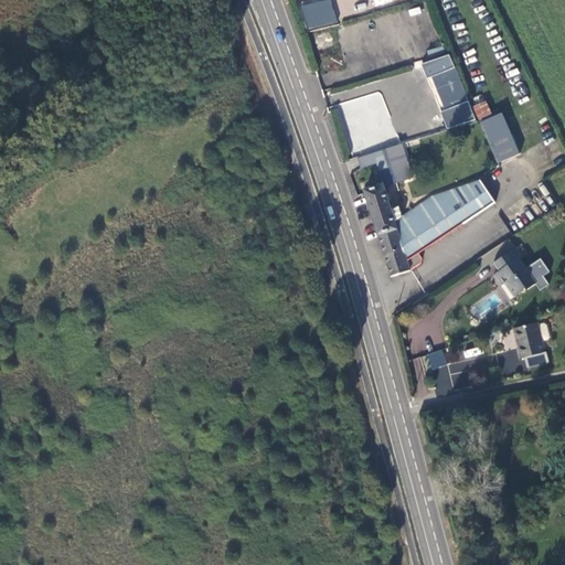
[(331,0),(322,0),(301,6),(307,31),(338,23),(331,0)]
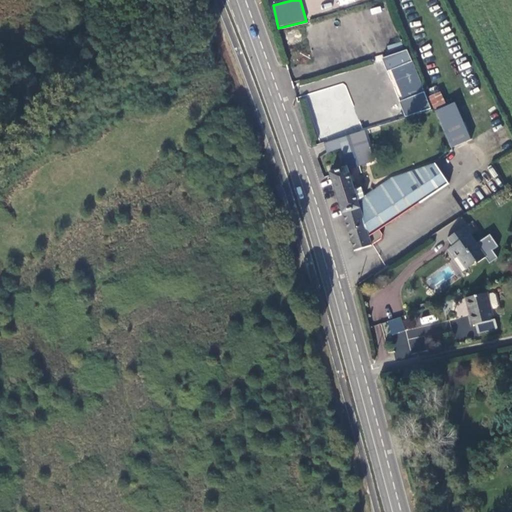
[(426,92),(413,61),(390,70),(403,101),(426,92)]
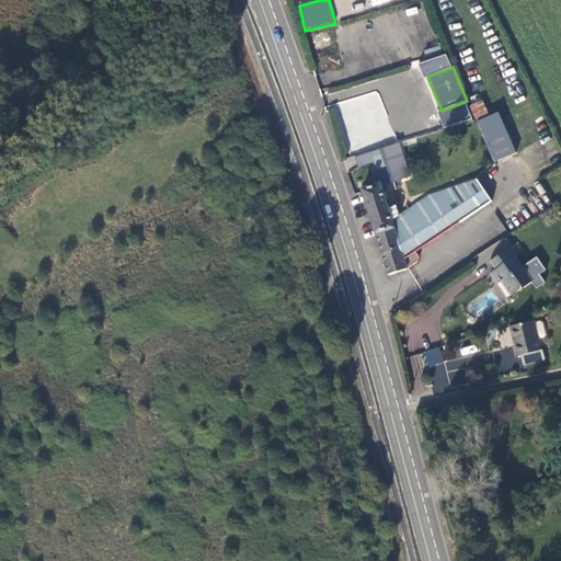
[(371,102),(374,114),(384,112),(379,92),(341,102),(343,109),(371,102)]
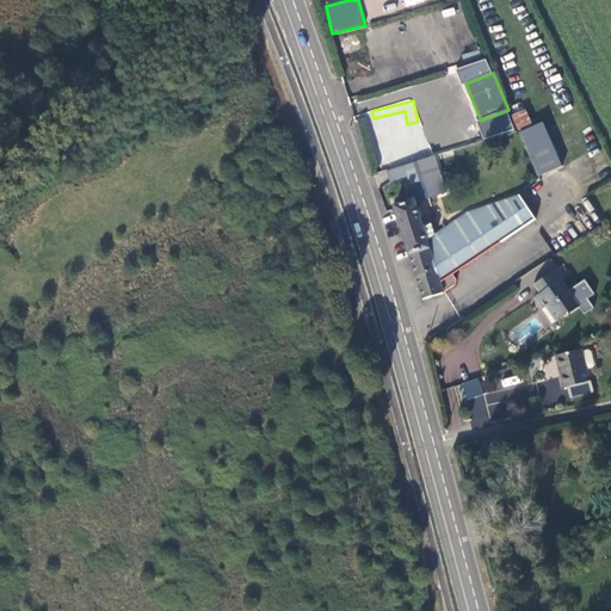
[(534,124),(528,110),(512,116),(518,130),(518,131),(534,124)]
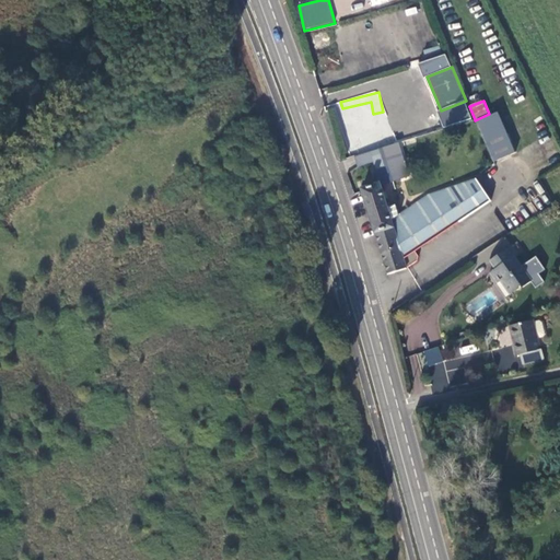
[(475,119),(469,106),(459,109),(463,118),(464,117),(465,120),(466,124),(475,119)]
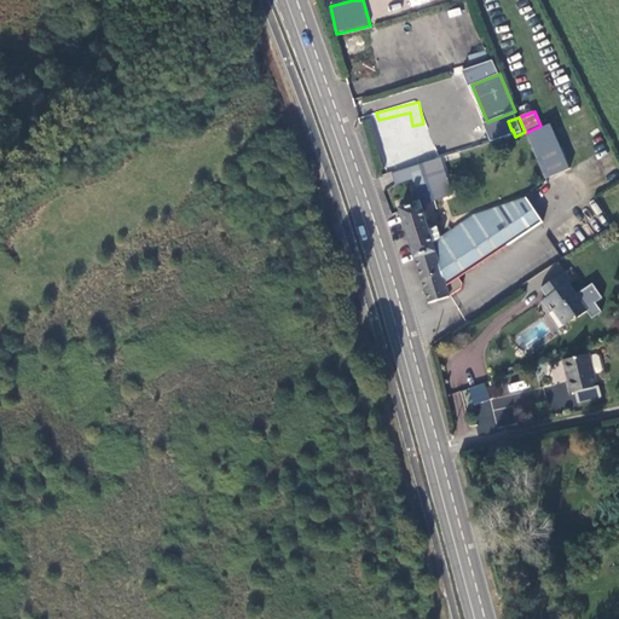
[(572,168),(551,123),(527,134),(547,179),(572,168)]
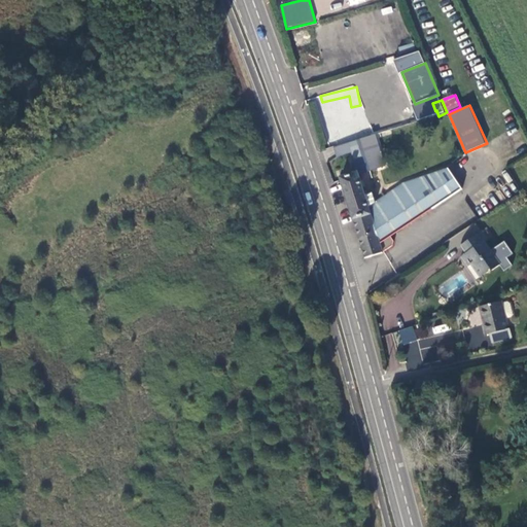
[(366,155),(371,171),(386,166),(377,136),(361,140),(366,155)]
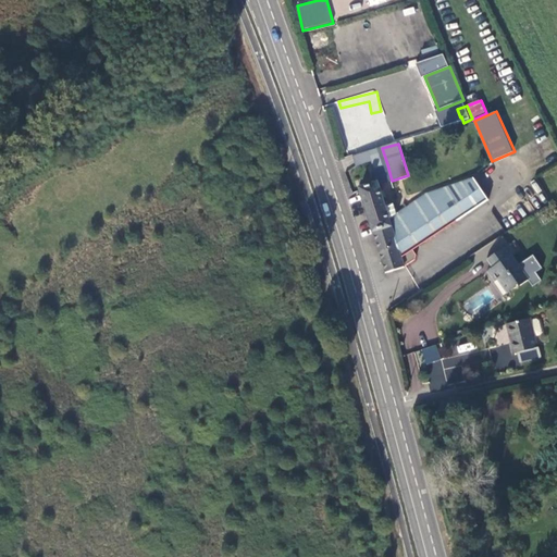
[(374,169),(387,164),(382,148),(370,152),(369,150),(353,156),(356,166),(371,162),(374,169)]
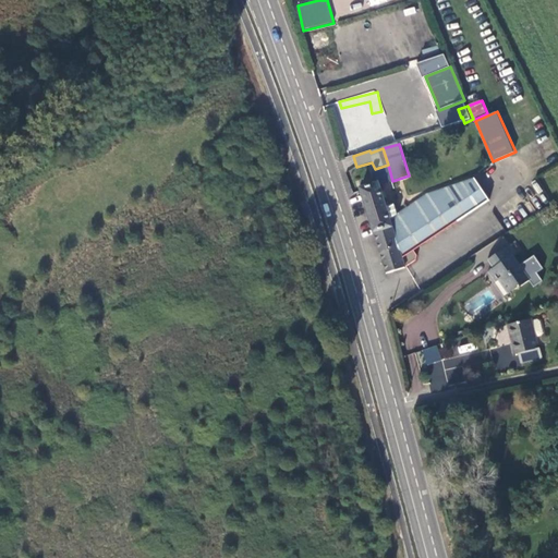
[(390,184),(393,182),(392,181),(388,165),(375,169),(378,181),(379,184),(387,182),(390,184)]
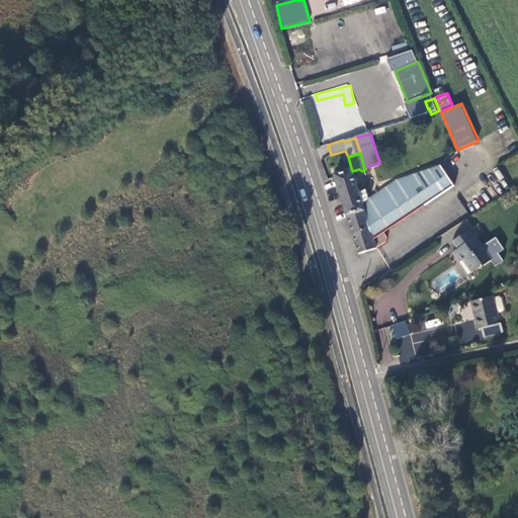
[(366,189),(360,191),(341,195),(359,255),(377,249),(374,238),(454,185),(441,166),(398,179),(370,199),(366,189)]
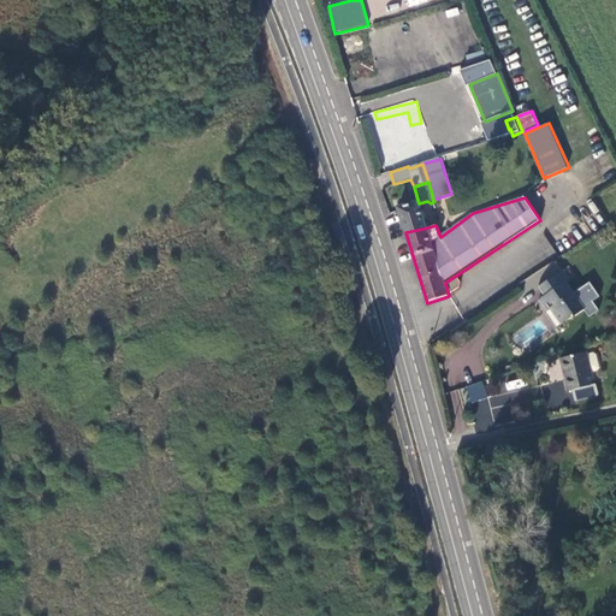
[(406,232),(428,227),(419,203),(418,200),(397,206),(406,232)]
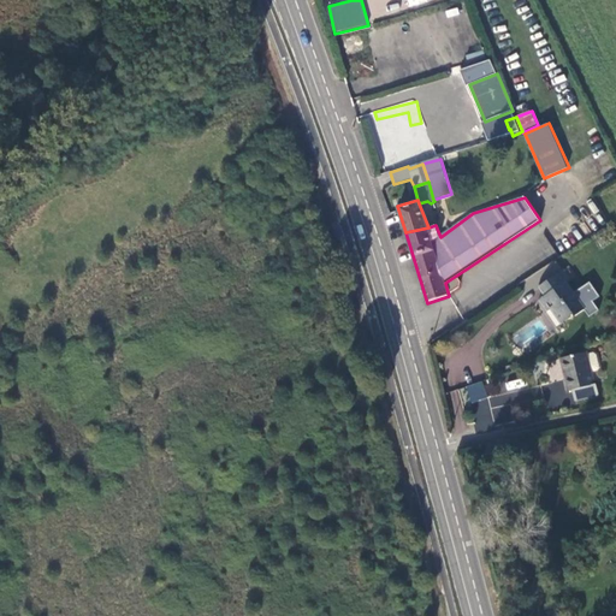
[(564,271),(539,288),(545,296),(539,301),(548,313),(551,311),(562,326),(587,311),(568,282),(570,279),(564,271)]
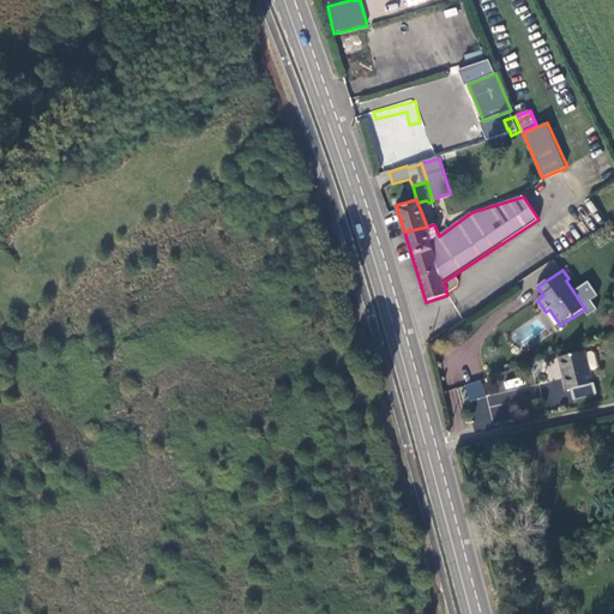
[(585,353),(560,359),(565,377),(564,380),(565,391),(571,390),(573,401),(599,395),(596,383),(594,384),(590,373),(587,355),(585,353)]
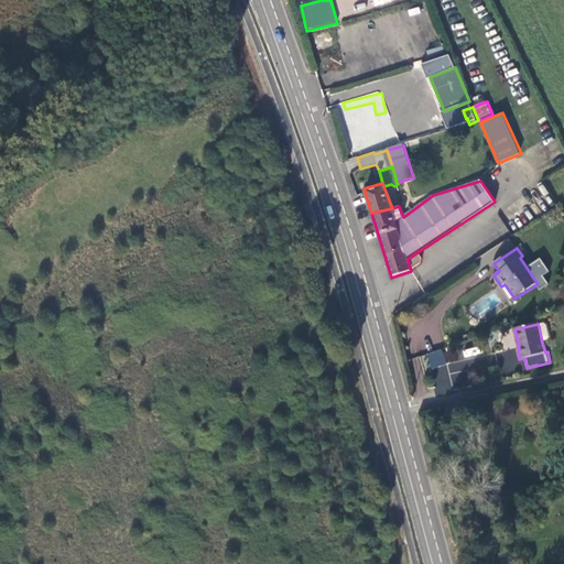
[(539,326),(542,343),(548,342),(549,338),(546,326),(543,325),(539,326)]
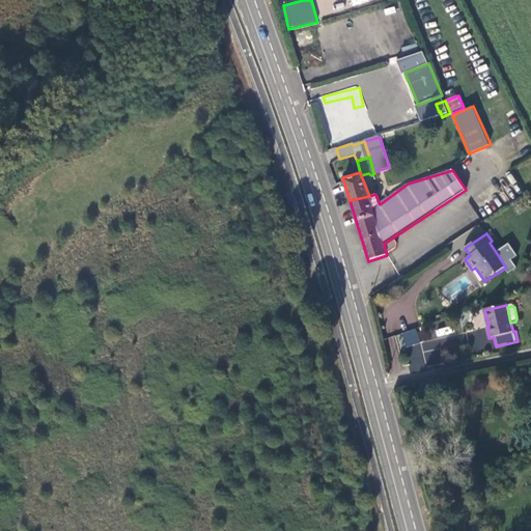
[(415,328),(400,334),(407,347),(421,342),(415,328)]
